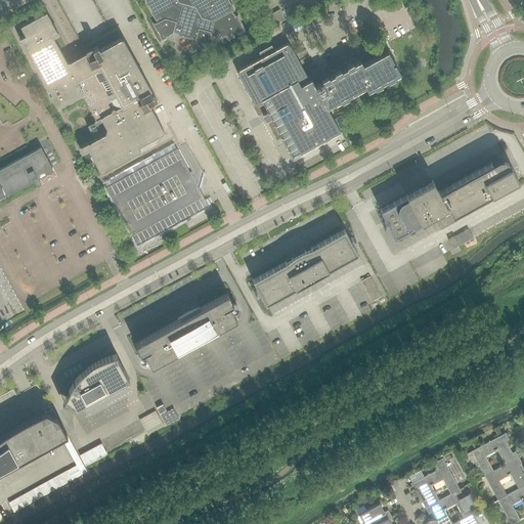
[(223,42),(246,30),(237,15),(234,17),(231,10),(233,9),(228,0),(144,0),(157,23),(154,25),(162,39),(172,33),(194,40),(201,50),(215,42),(214,40),(220,36),(223,42)]
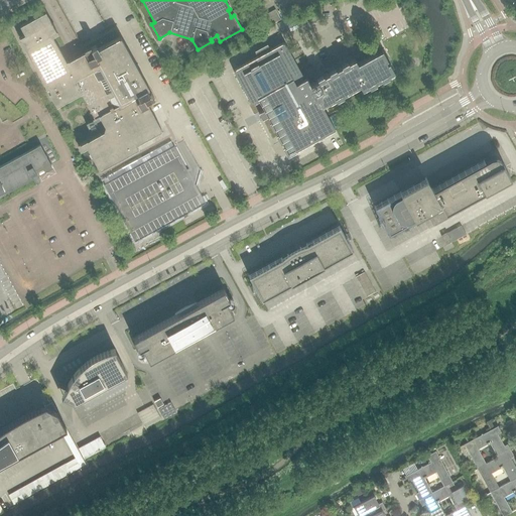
[(275,10),(259,19),(264,29),(280,19),(275,10)]
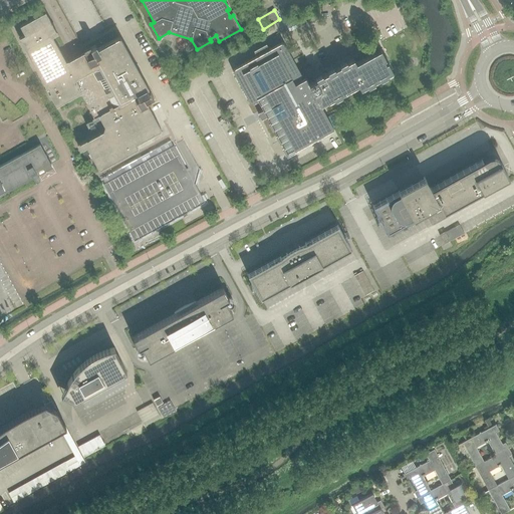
[(45,11),(19,25),(25,36),(21,38),(47,85),(46,85),(51,94),(52,94),(56,102),(59,101),(60,103),(81,91),(95,117),(98,115),(104,125),(102,131),(86,140),(77,145),(80,150),(86,147),(97,168),(98,168),(99,169),(124,155),(123,154),(124,154),(121,149),(161,127),(147,102),(153,99),(118,37),(102,45),(101,42),(95,45),(94,45),(65,61),(52,36),(57,33),(45,11)]
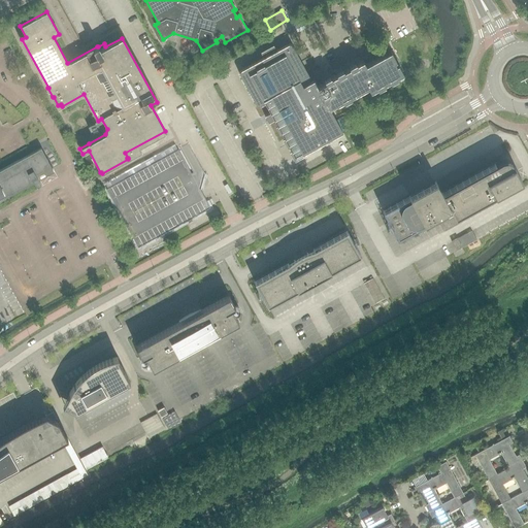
[(298,15),(284,24),(289,34),(304,25),(298,15)]
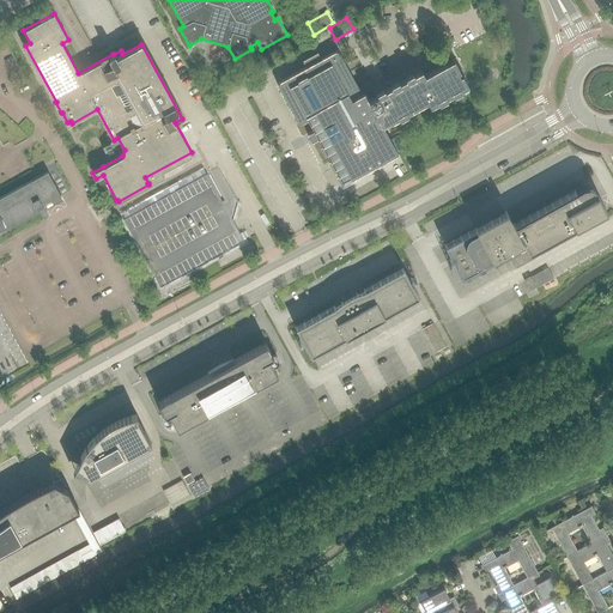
[(335,52),(334,52),(280,82),(279,83),(278,84),(278,85),(278,86),(297,122),(298,122),(298,123),(299,123),(301,123),(302,123),(308,120),(343,183),(398,153),(382,125),(390,121),(428,102),(430,107),(468,85),(454,59),(424,76),(422,71),(368,99),(364,92),(358,96),(357,92),(358,92),(358,91),(358,90),(358,89),(358,87),(339,53),(338,52),(337,52),(335,52)]
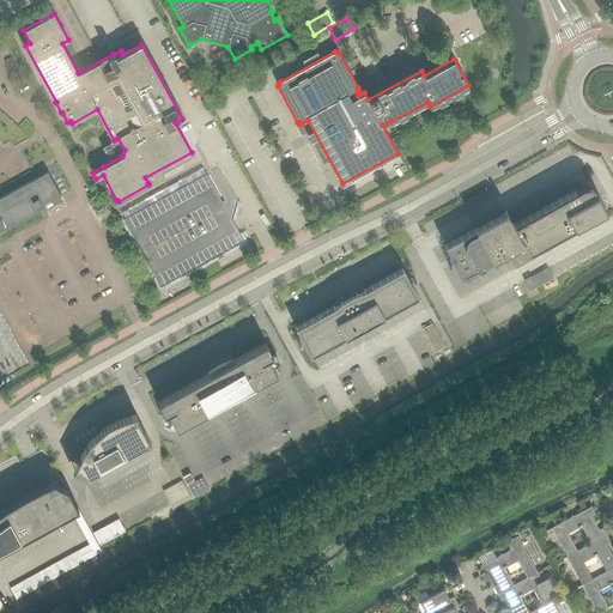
[(0,232),(38,212),(37,208),(61,196),(48,171),(0,196),(0,232)]
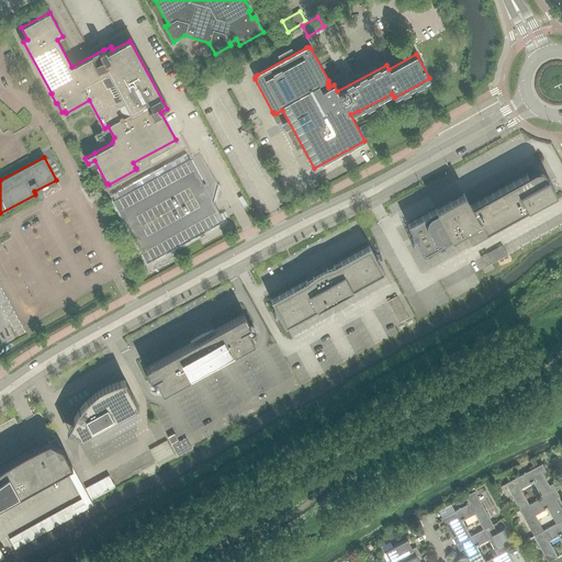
[(465,231),(470,239),(555,193),(547,178),(544,173),(542,172),(541,171),(539,170),(537,170),(535,171),(532,171),(527,175),(471,205),(464,193),(456,198),(407,225),(424,254),(463,232),(465,231)]
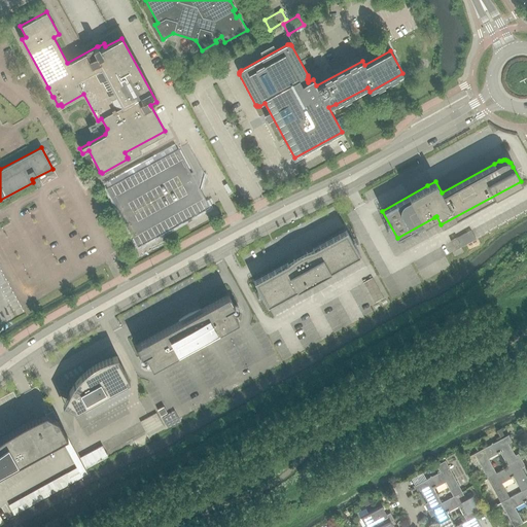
[(382,189),(388,186),(386,182),(374,188),(378,197),(384,194),(382,189)]
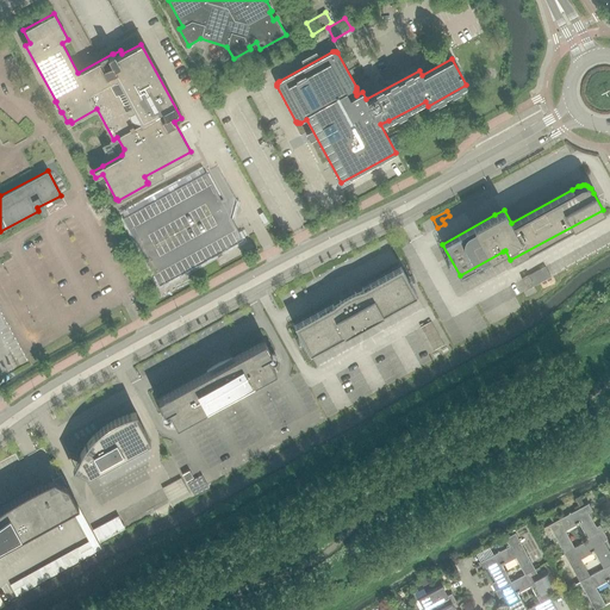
[(533,282),(526,286),(527,290),(551,277),(545,266),(529,275),(533,282)]
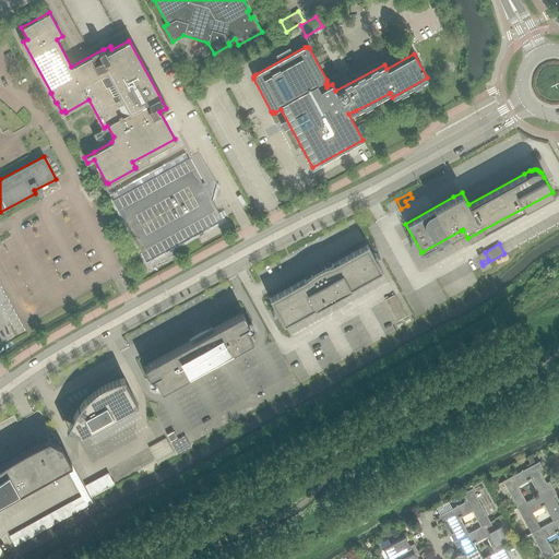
[(269,298),(284,324),(381,271),(367,245),(269,298)]
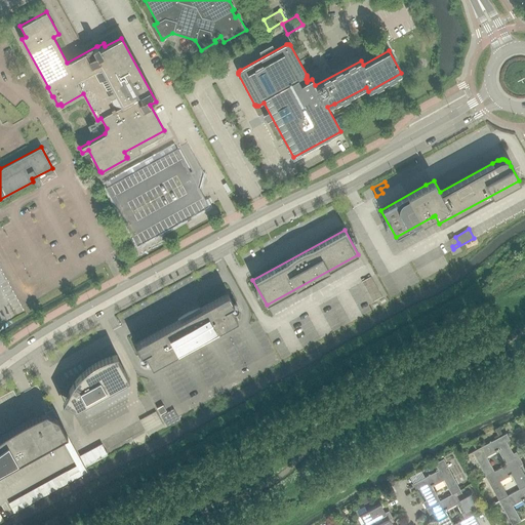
[(449,240),(452,246),(458,243),(455,237),(449,240)]
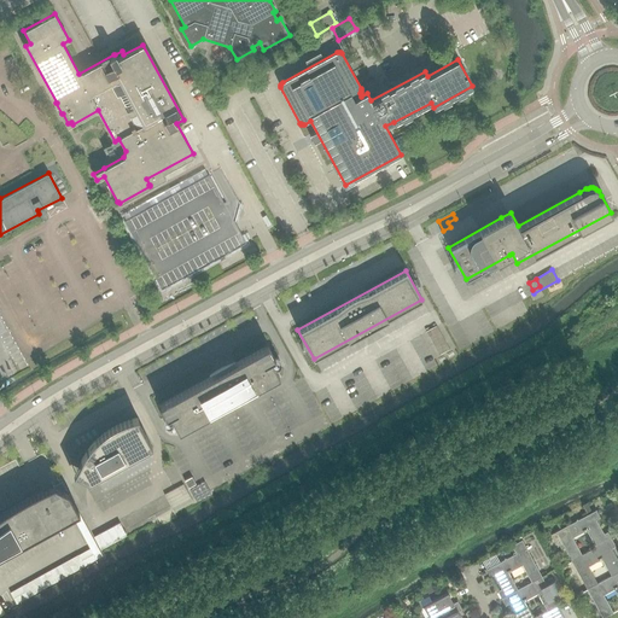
[(437,326),(426,332),(439,356),(449,350),(437,326)]
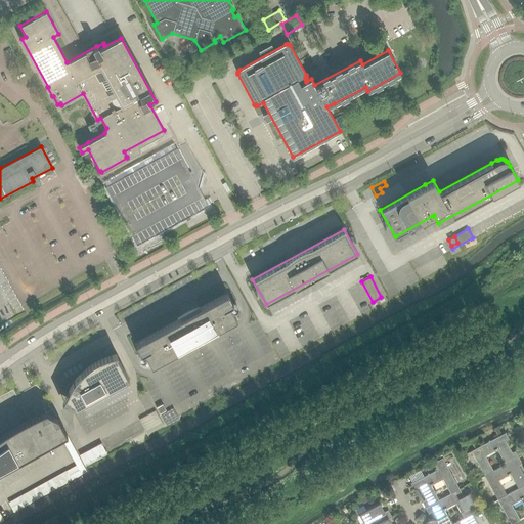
[(143,352),(151,366),(236,319),(229,306),(232,304),(226,294),(135,344),(140,354),(143,352)]
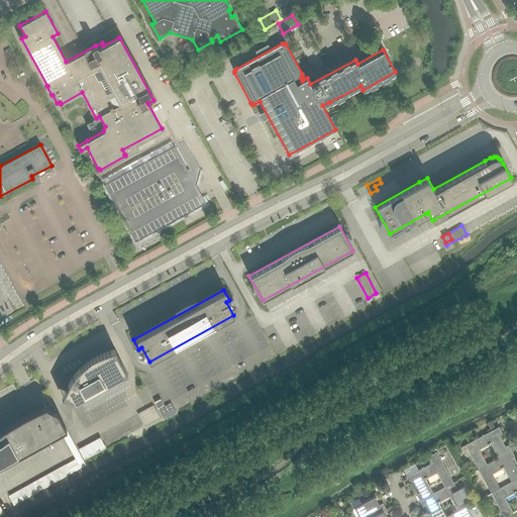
[(71,380),(68,386),(62,397),(75,403),(127,374),(114,351),(115,350),(110,351),(109,351),(105,352),(102,353),(99,355),(95,357),(92,359),(89,362),(86,364),(83,366),(81,369),(78,372),(75,375),(73,378),(71,380)]
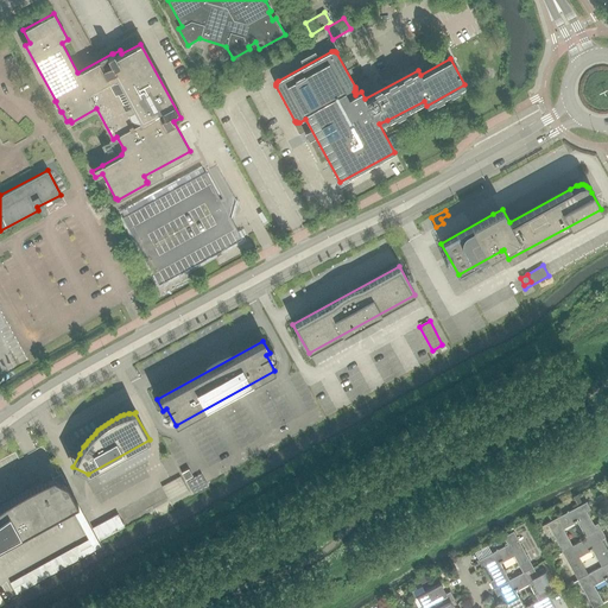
[(189,469),(182,473),(185,480),(192,476),(189,469)]
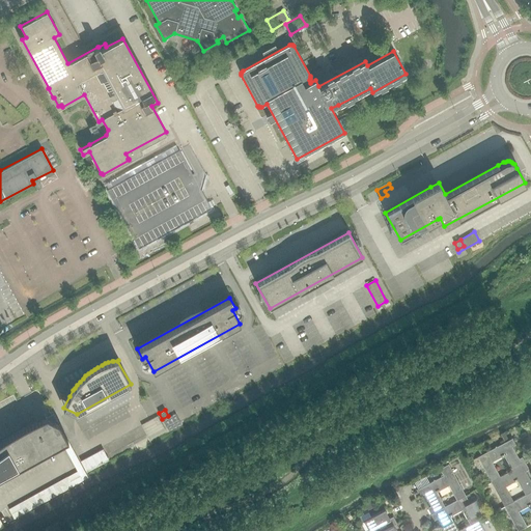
[(172,416),(163,421),(169,431),(177,426),(172,416)]
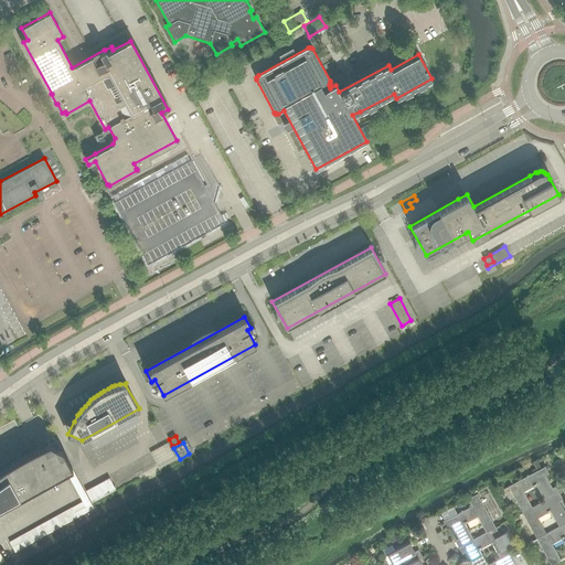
[(0,508),(56,478),(62,475),(66,472),(73,469),(62,450),(49,444),(44,446),(39,448),(33,451),(28,454),(22,457),(18,459),(13,462),(9,465),(4,468),(0,470),(0,508)]
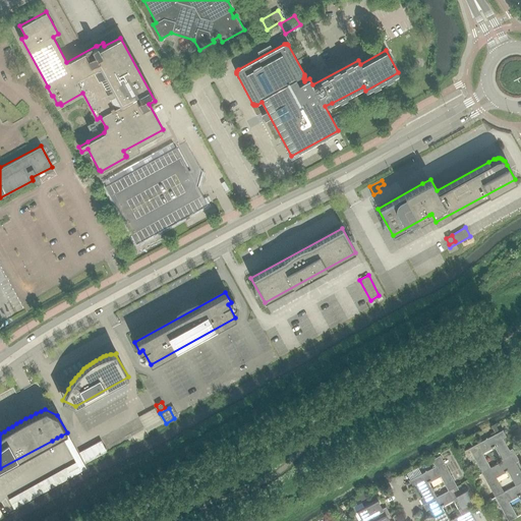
[(162,423),(155,409),(139,417),(147,431),(162,423)]
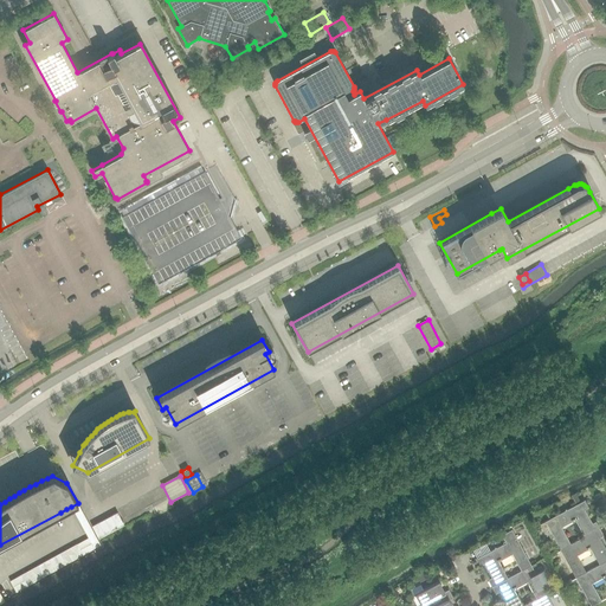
[(592,523),(585,510),(588,508),(585,501),(545,522),(560,550),(600,529),(595,521),(595,522),(592,523)]
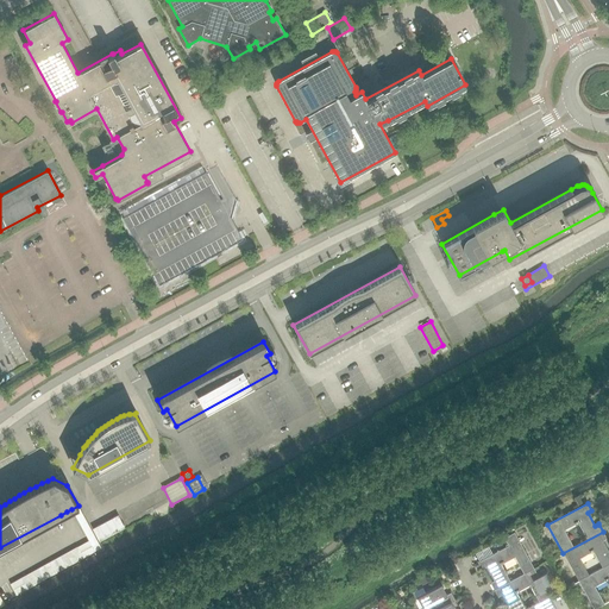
[(88,540),(10,584),(16,594),(100,546),(79,506),(71,509),(88,540)]
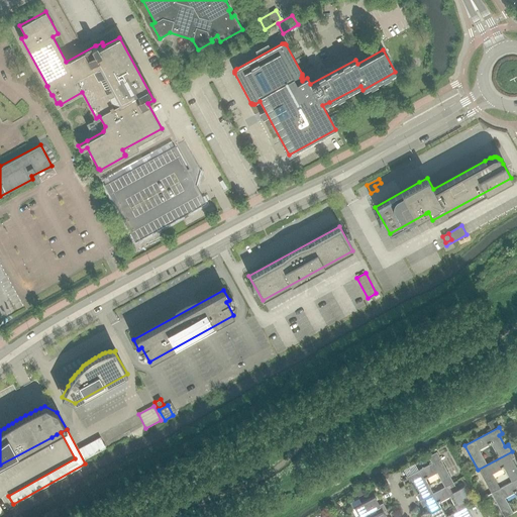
[(101,437),(79,449),(84,459),(106,448),(101,437)]
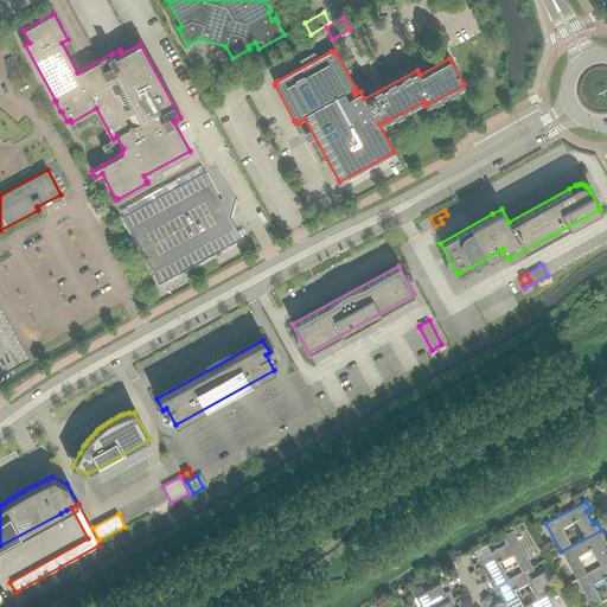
[(606,550),(601,538),(605,536),(601,530),(561,551),(576,580),(606,562),(606,550)]
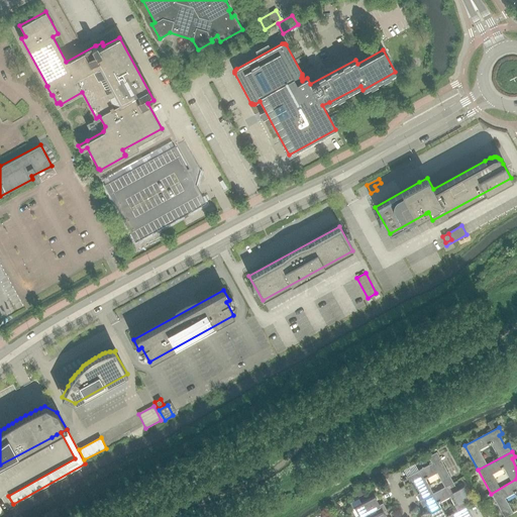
[(416,495),(419,501),(456,481),(455,479),(452,481),(440,458),(437,452),(427,457),(430,463),(406,477),(410,484),(413,482),(419,493),(417,495),(417,494),(416,495)]
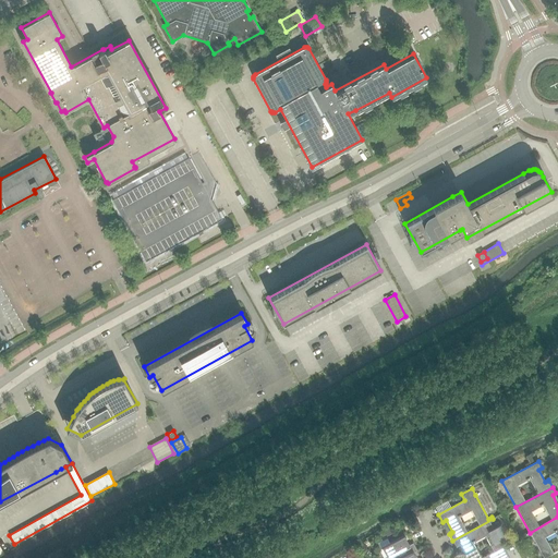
[(557,517),(530,533),(543,557),(545,557),(554,554),(545,537),(557,531),(557,532),(557,517)]
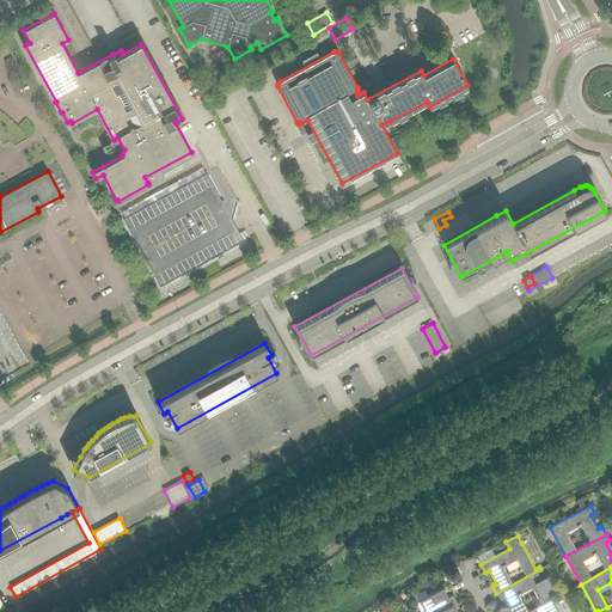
[(512,611),(530,611),(552,600),(556,598),(554,598),(551,593),(556,589),(550,579),(543,582),(537,573),(542,570),(540,569),(496,593),(501,600),(505,598),(512,611)]
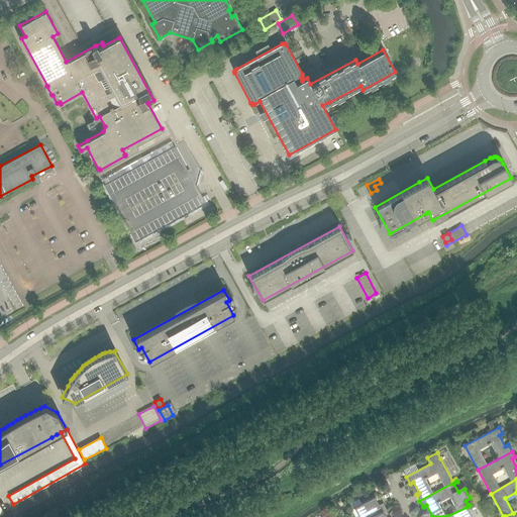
[(373,516),(383,512),(387,510),(383,503),(379,506),(374,496),(354,507),(359,516),(356,516),(373,516)]
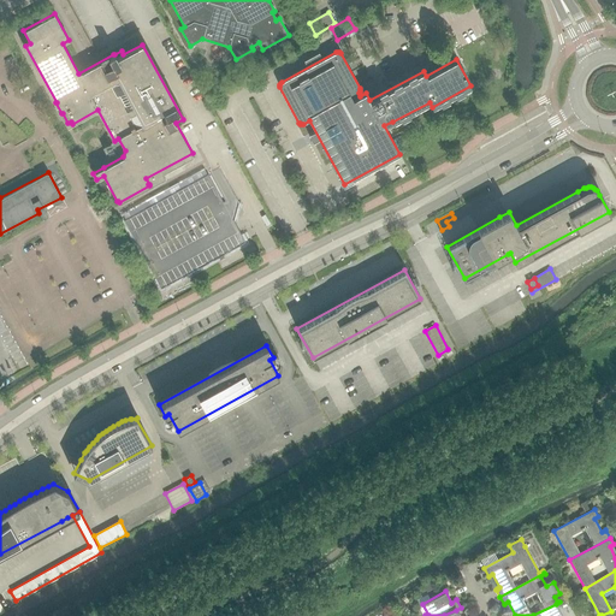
[(562,615),(556,604),(533,615),(562,615)]
